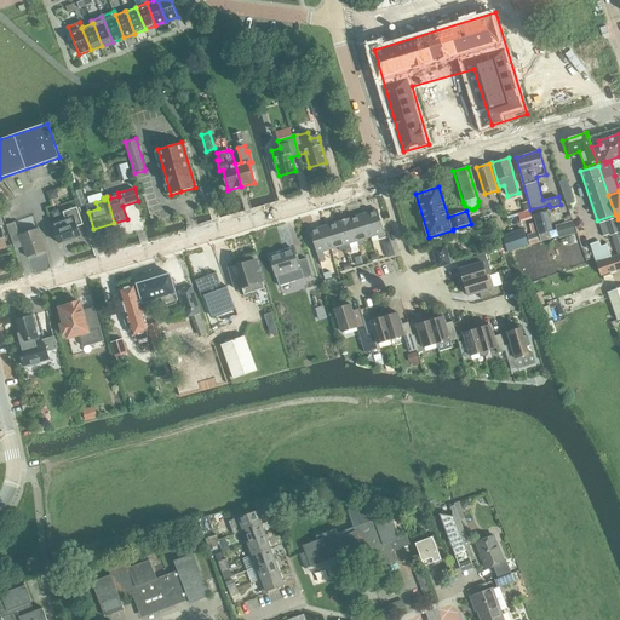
[(524,212),(517,213),(520,223),(532,219),(527,202),(522,204),(524,212)]
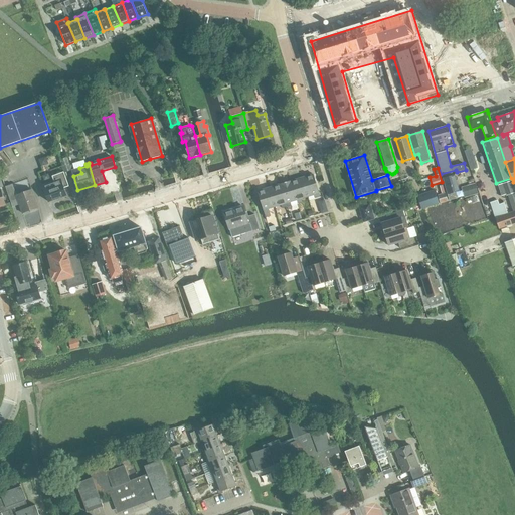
[(48,202),(67,196),(64,187),(68,186),(63,172),(52,176),(53,182),(42,185),(48,202)]
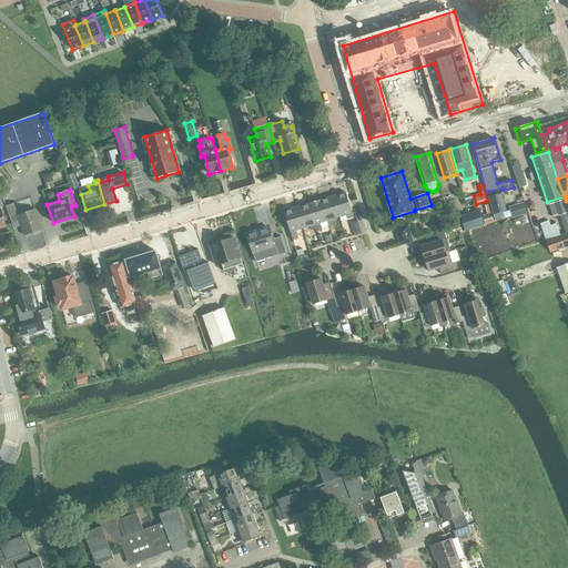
[(333,196),(340,217),(347,215),(348,219),(353,217),(345,192),(333,196)]
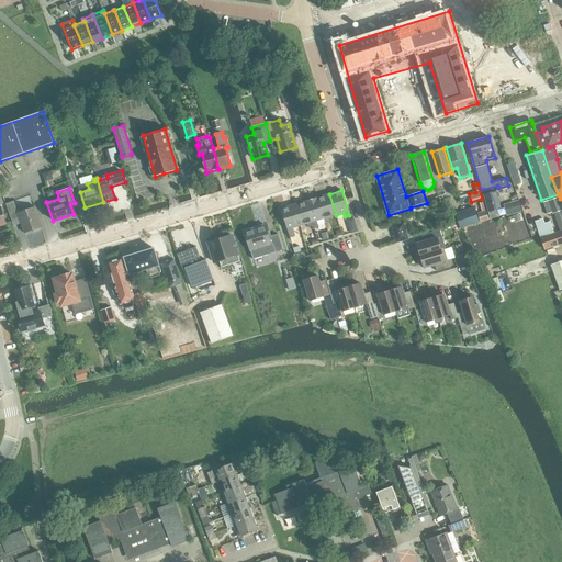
[(483,194),(489,212),(498,210),(502,209),(496,191),(483,194)]
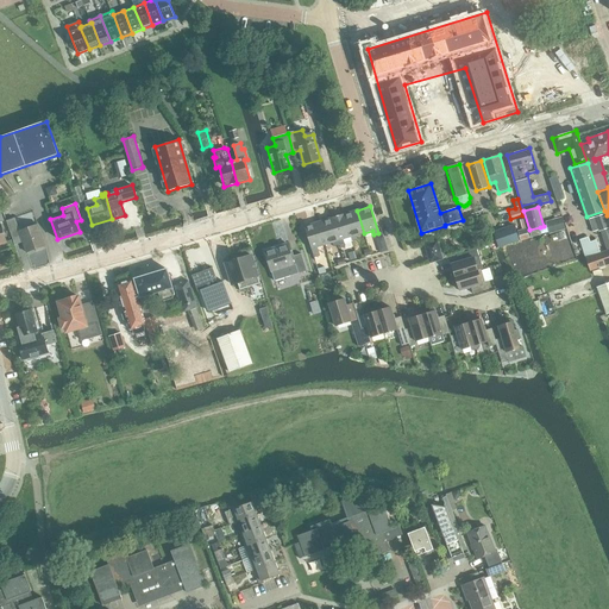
[(356,236),(364,233),(357,211),(344,214),(352,242),(357,240),(356,236)]
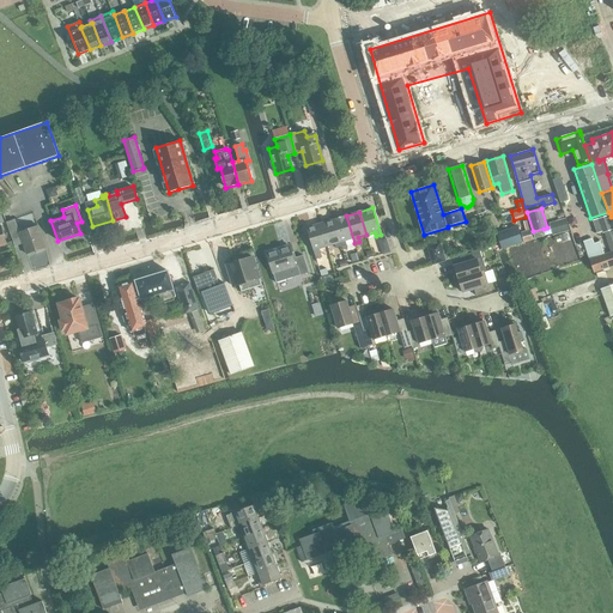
[(333,219),(341,247),(343,250),(349,249),(347,246),(354,243),(346,216),(333,219)]
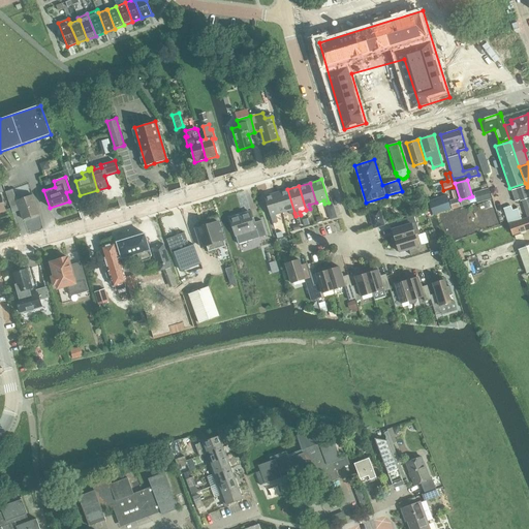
[(516,189),(511,190),(516,201),(520,200),(521,200),(528,197),(528,196),(527,189),(525,186),(516,189)]
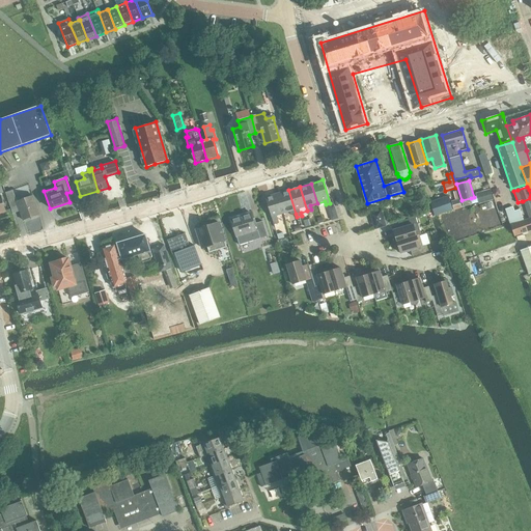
[(12,190),(5,193),(11,211),(19,207),(23,220),(40,215),(33,195),(17,201),(12,190)]
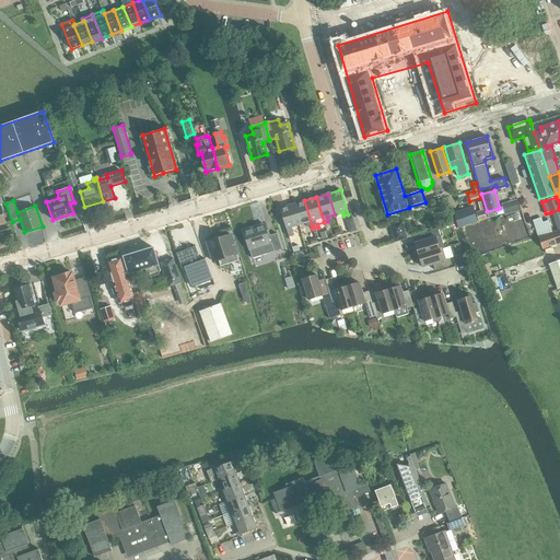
[(292,205),(299,225),(306,223),(307,226),(312,225),(304,200),(292,205)]
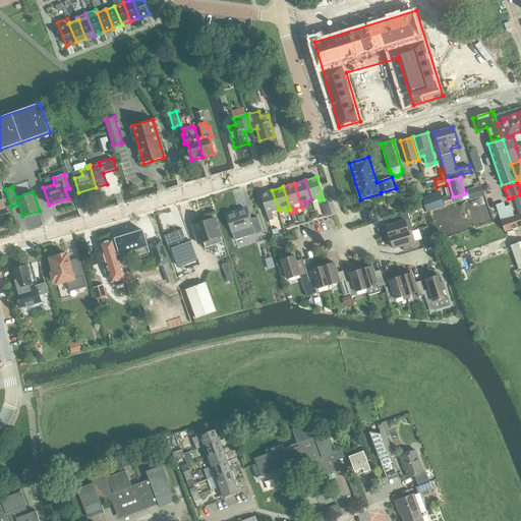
[(469,200),(471,199),(483,196),(480,186),(466,190),(469,200)]
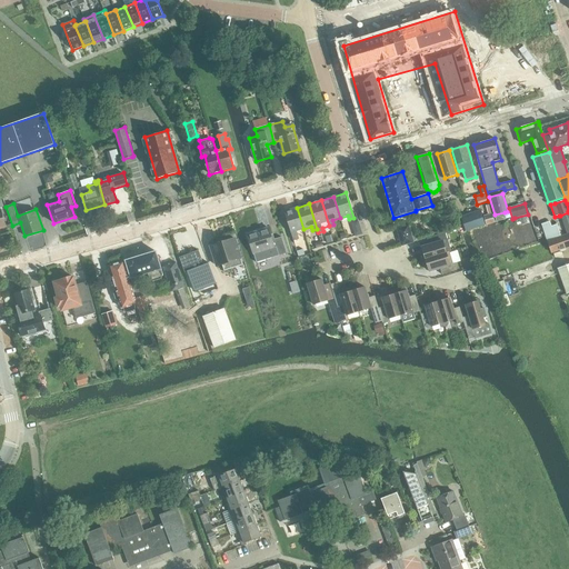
[(297,231),(303,229),(297,208),(285,211),(293,241),(299,239),(297,231)]
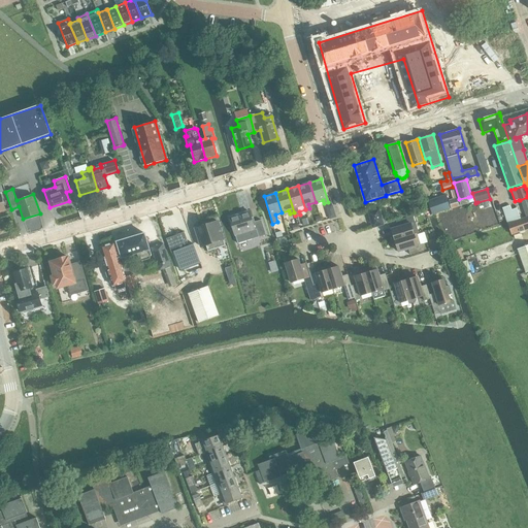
[(446,195),(427,201),(431,215),(434,213),(450,208),(446,195)]
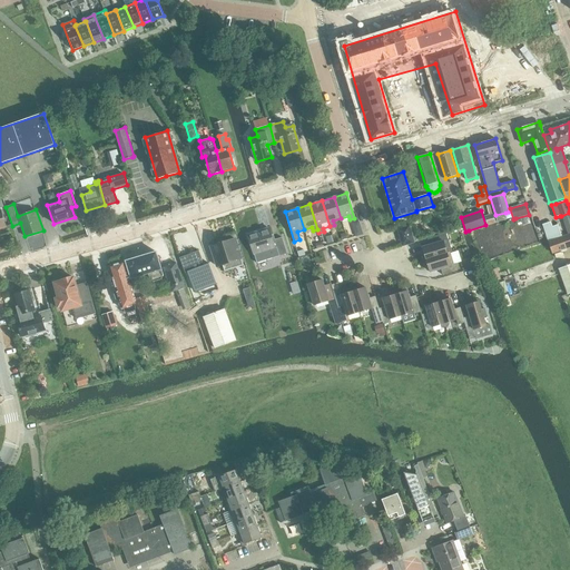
[(507,219),(505,213),(495,215),(498,223),(507,219)]
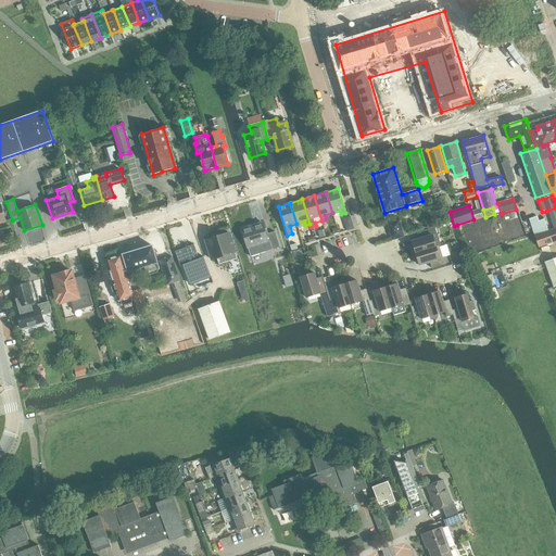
[(529,219),(534,236),(548,230),(544,219),(539,220),(538,216),(529,219)]
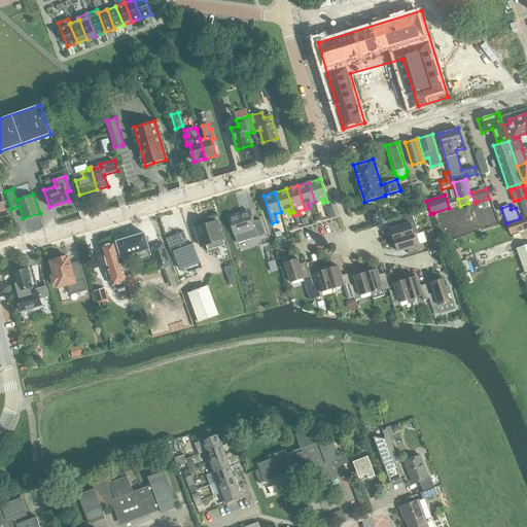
[(379,210),(367,213),(373,229),(376,226),(383,224),(379,210)]
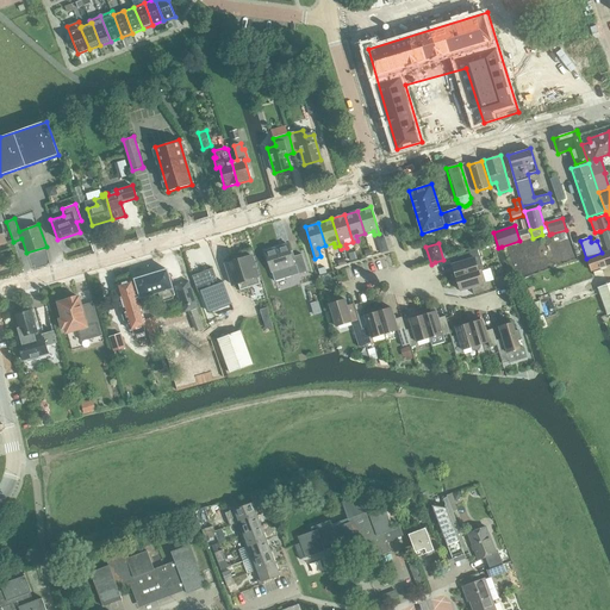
[(292,257),(287,244),(266,251),(273,274),(291,268),(294,275),(307,272),(302,254),(292,257)]
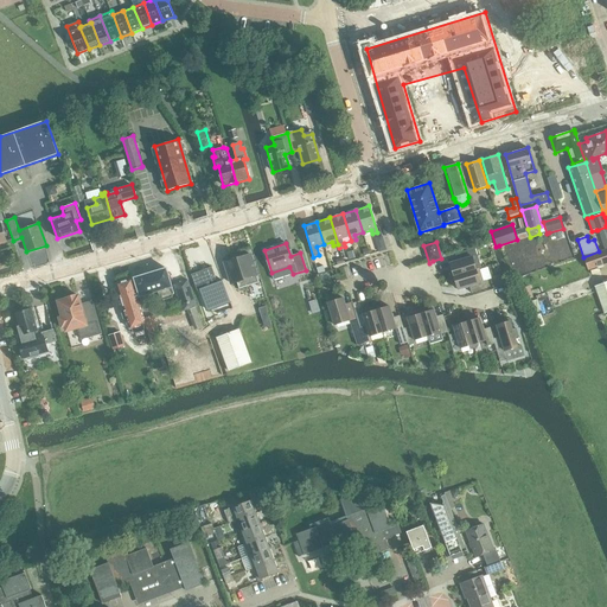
[(477,269),(473,257),(478,255),(475,248),(459,253),(461,260),(451,263),(452,269),(449,269),(452,278),(477,269)]
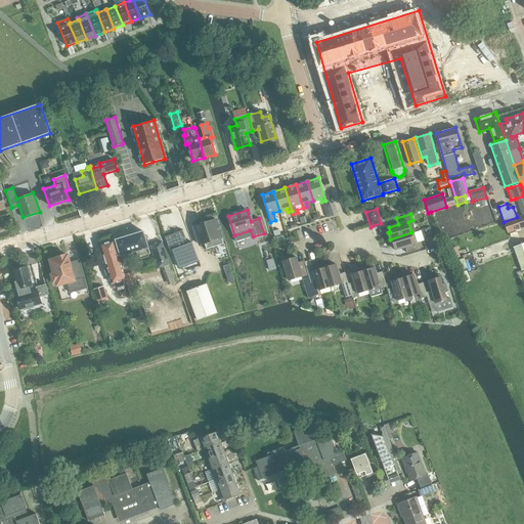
[(507,232),(521,227),(523,226),(523,214),(521,215),(517,217),(504,222),(507,232)]
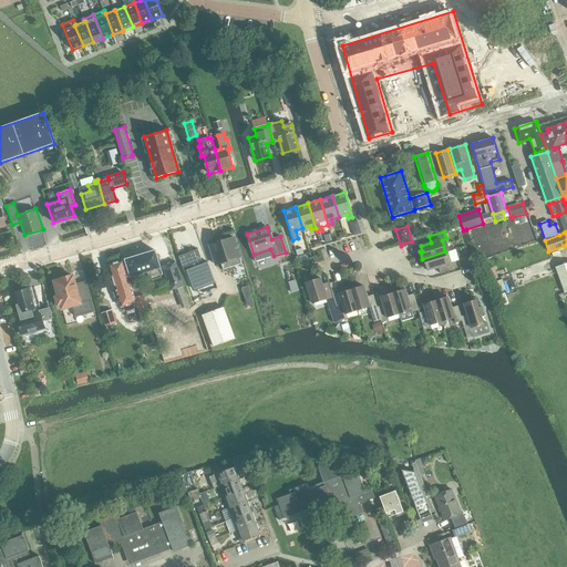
[(243,264),(234,237),(209,246),(216,265),(222,264),(224,270),(243,264)]
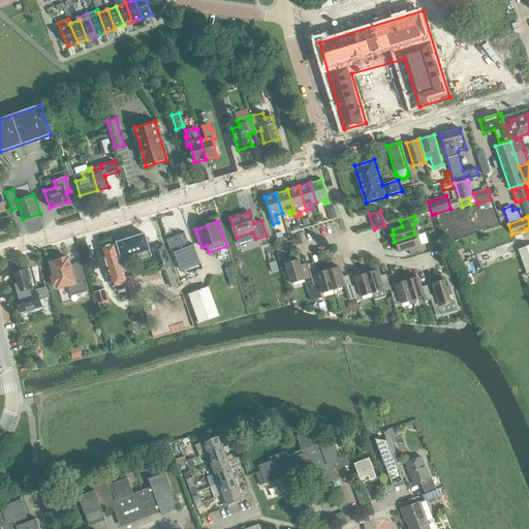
[(189,246),(188,243),(185,232),(166,240),(172,253),(174,253),(181,270),(200,262),(194,244),(189,246)]
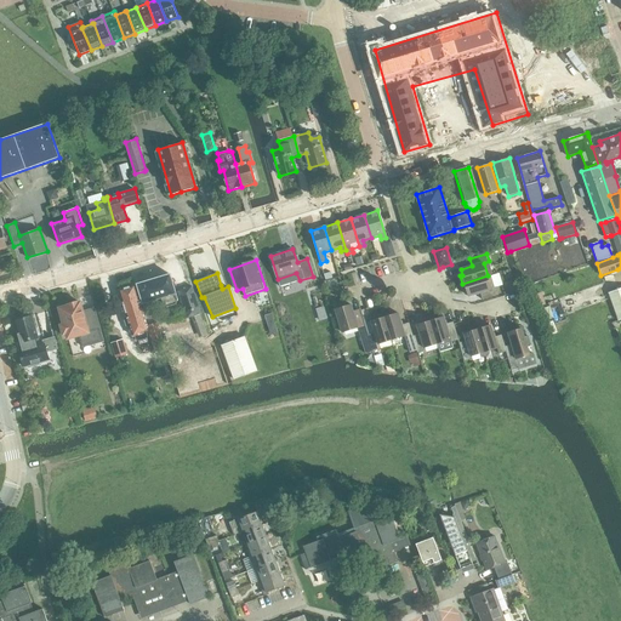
[(140,295),(146,313),(147,317),(154,314),(151,301),(161,298),(163,305),(167,307),(176,305),(178,300),(170,274),(137,284),(140,295)]
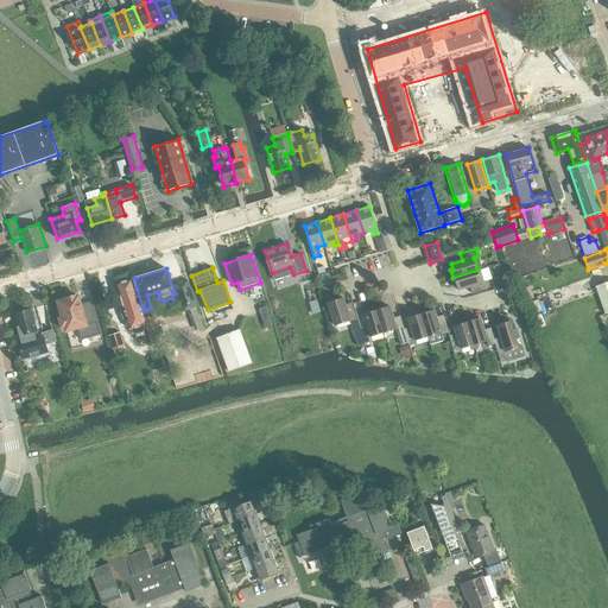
[(477,270),(453,278),(455,285),(457,285),(458,290),(470,286),(473,293),(488,289),(486,282),(485,282),(480,268),(477,270)]
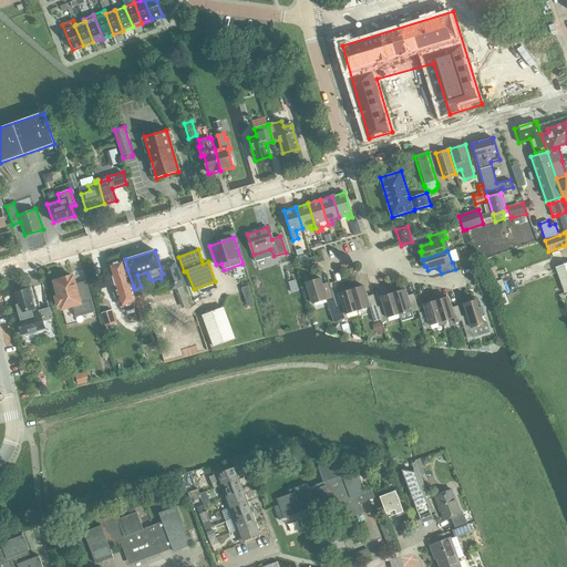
[(123,260),(109,265),(112,277),(111,277),(110,280),(111,285),(114,286),(115,286),(115,288),(113,291),(115,298),(119,299),(122,308),(124,307),(124,309),(126,311),(135,309),(135,306),(135,303),(136,303),(141,319),(151,316),(144,295),(135,297),(132,286),(133,286),(127,269),(126,270),(123,260)]
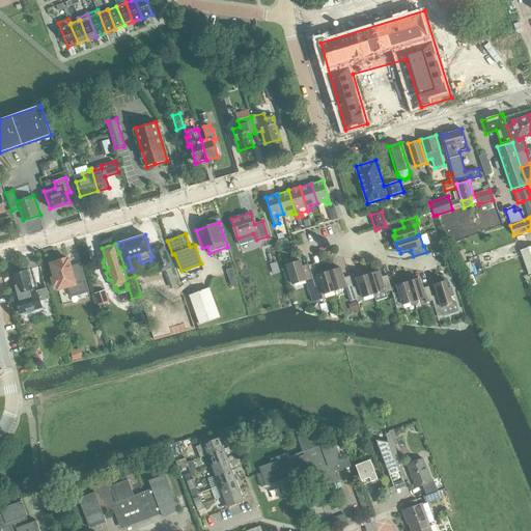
[(161,272),(172,268),(164,245),(152,249),(161,272)]
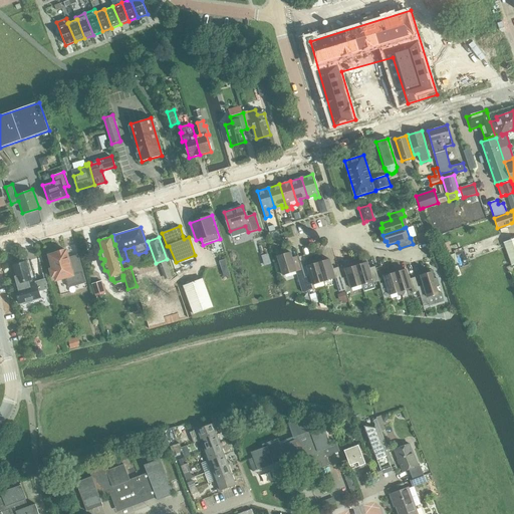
[(512,265),(513,264),(513,238),(503,242),(512,265)]
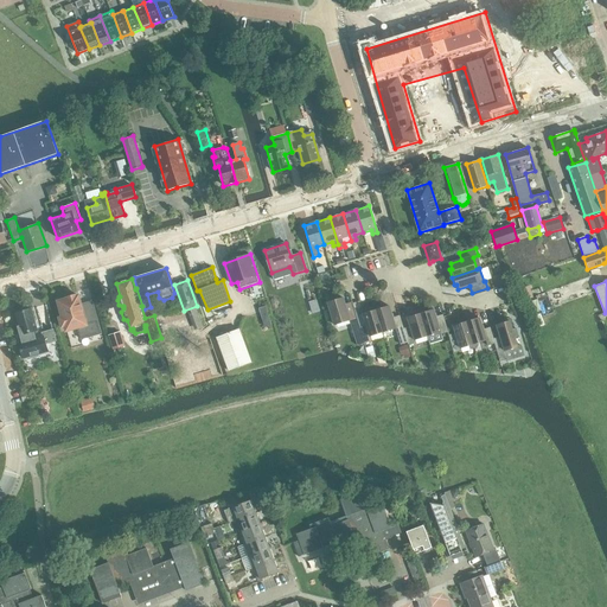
[(529,286),(523,288),(526,300),(534,298),(529,286)]
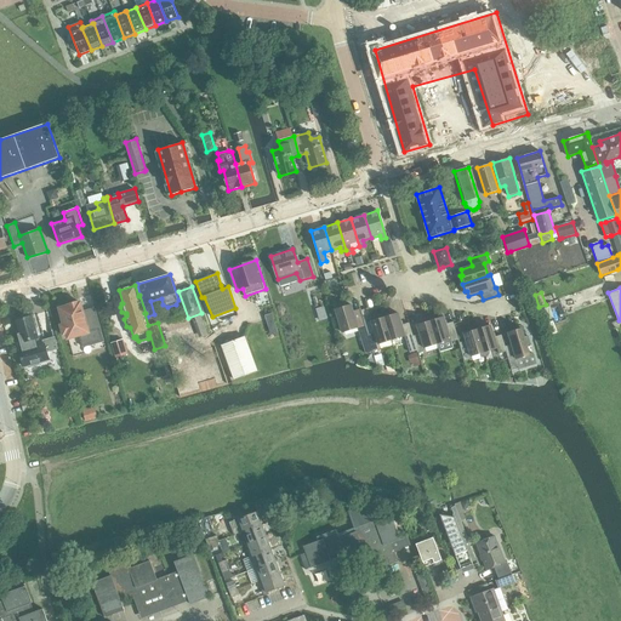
[(320,331),(330,328),(322,301),(312,305),(320,331)]
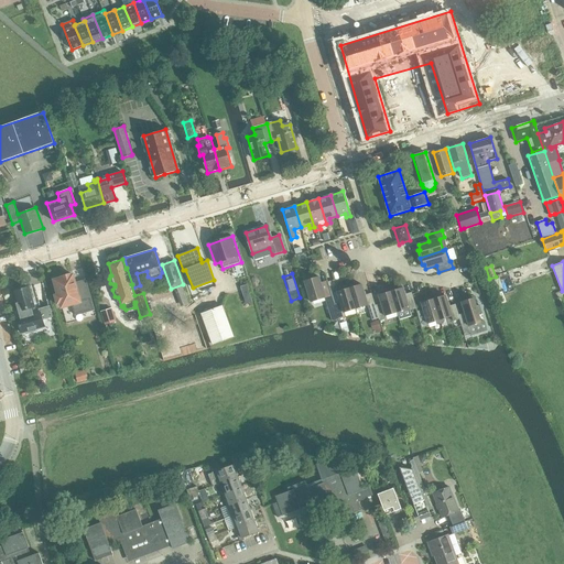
[(62,278),(54,280),(57,295),(55,296),(57,304),(61,304),(62,307),(73,305),(75,315),(94,311),(86,280),(75,283),(73,275),(71,275),(71,274),(62,277),(62,278)]
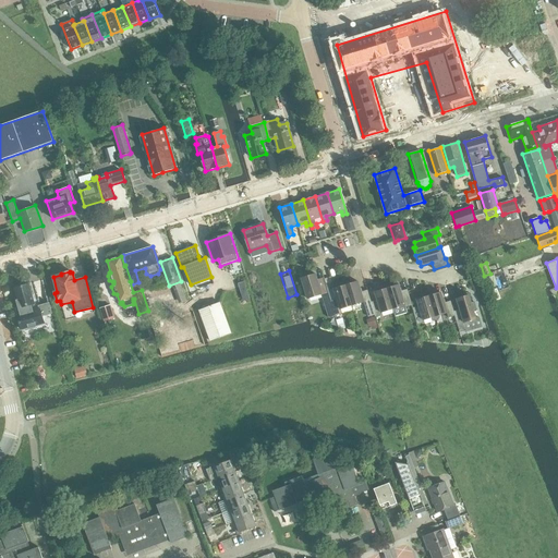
[(322,295),(324,303),(328,318),(335,316),(330,301),(331,301),(326,282),(319,284),(316,274),(311,276),(310,273),(302,275),(303,278),(301,278),(307,299),(322,295)]
